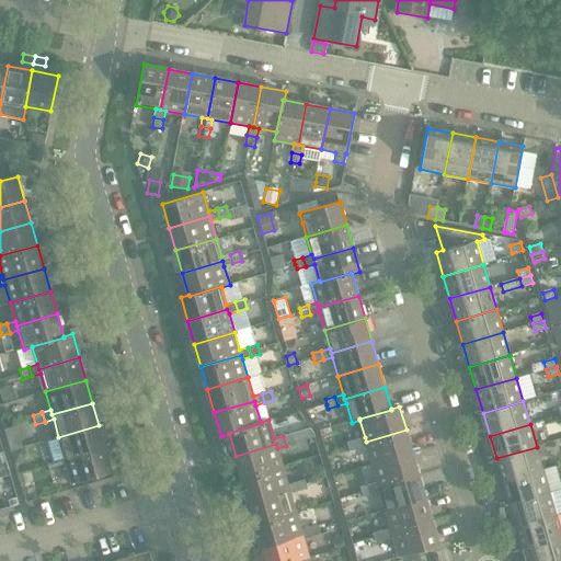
[(55,462),(47,465),(105,448),(99,425),(58,437),(48,441),(55,462)]
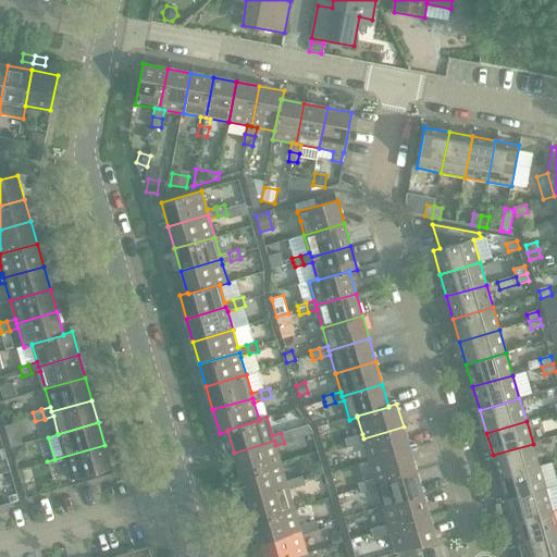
[(307,425),(281,433),(284,443),(312,434),(311,432),(307,425)]
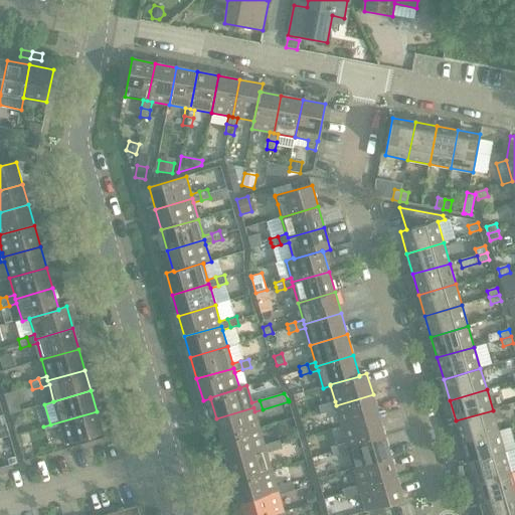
[(335,401),(327,403),(329,412),(337,409),(342,426),(379,415),(373,394),(336,405),(335,401)]
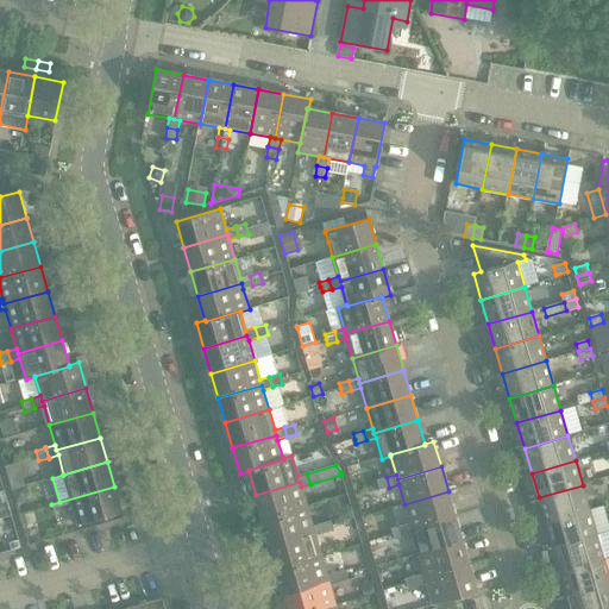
[(22,473),(10,477),(13,489),(25,485),(22,473)]
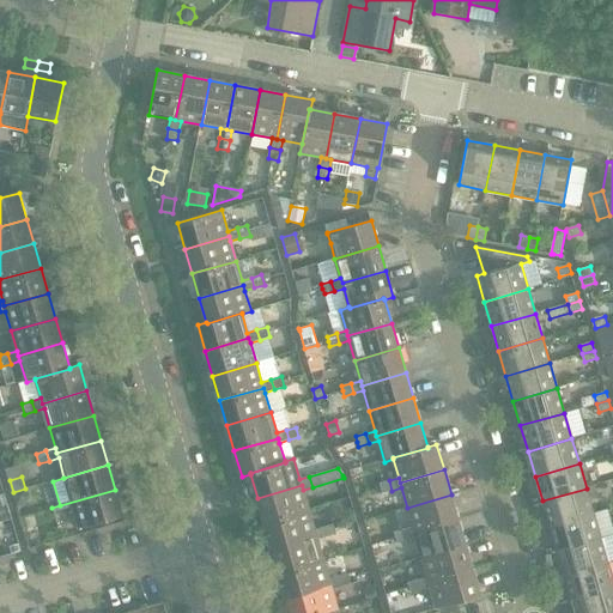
[(389,480),(380,484),(381,489),(382,493),(392,491),(389,480)]
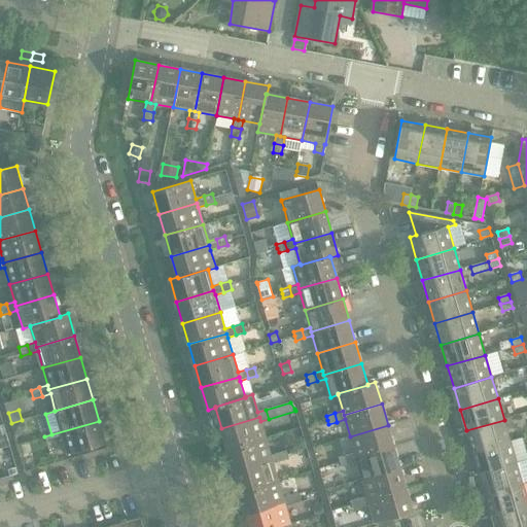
[(259,417),(221,428),(227,449),(266,437),(260,421),(259,417)]
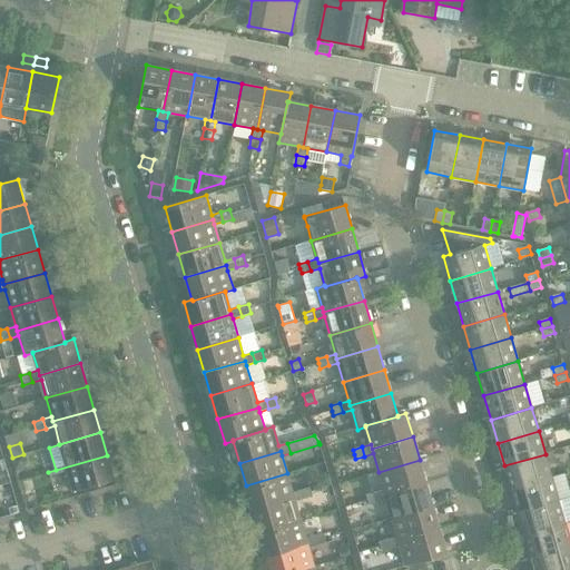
[(12,458),(11,459),(15,471),(23,469),(27,461),(25,454),(23,454),(12,458)]
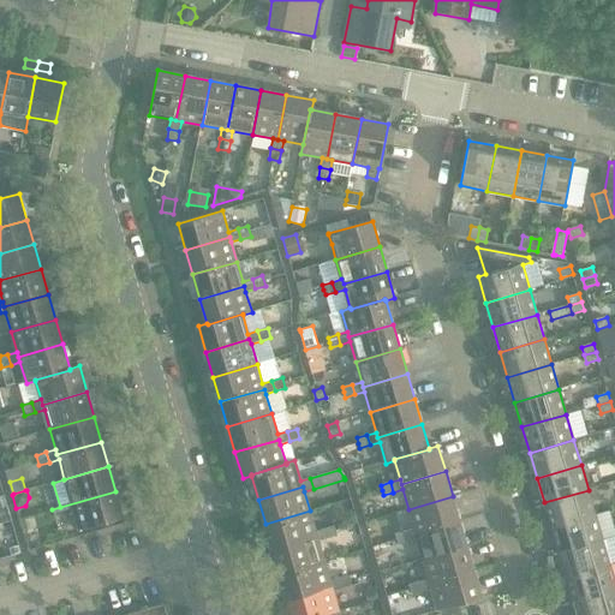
[(589,490),(544,502),(551,527),(596,514),(589,490)]
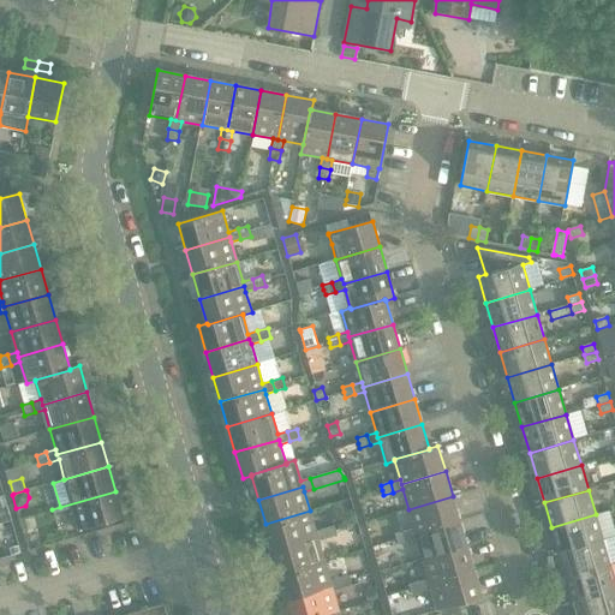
[(115,491),(52,509),(54,515),(73,509),(79,530),(123,518),(115,491)]
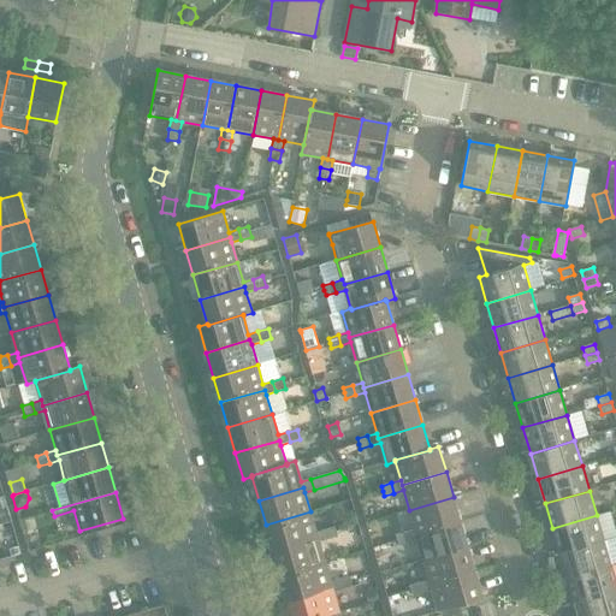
[(454,497),(409,510),(415,529),(416,535),(461,522),(454,497)]
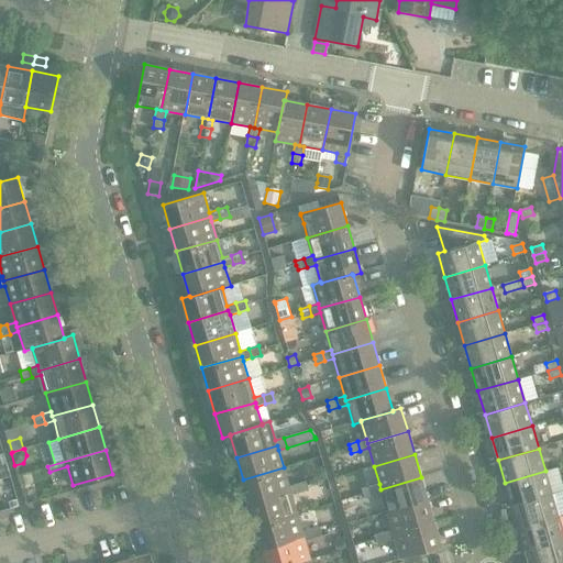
[(284,467),(243,479),(250,503),(290,490),(291,495),(300,493),(297,484),(288,486),(284,467)]
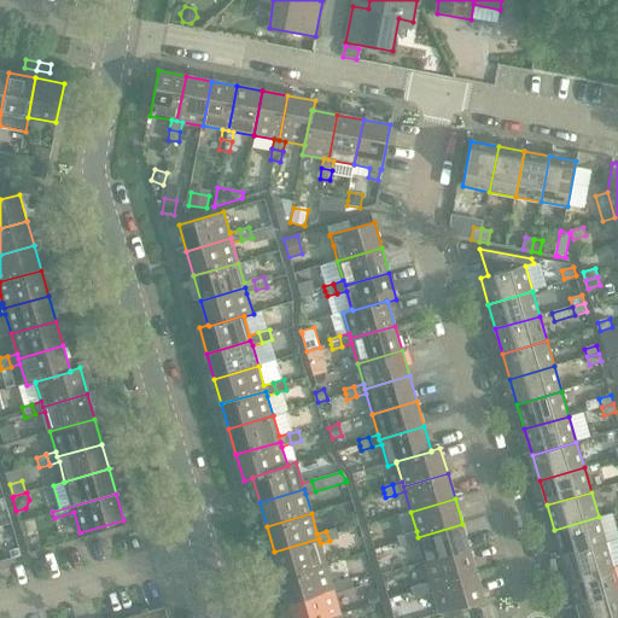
[(599,517),(554,530),(561,555),(606,542),(599,517)]
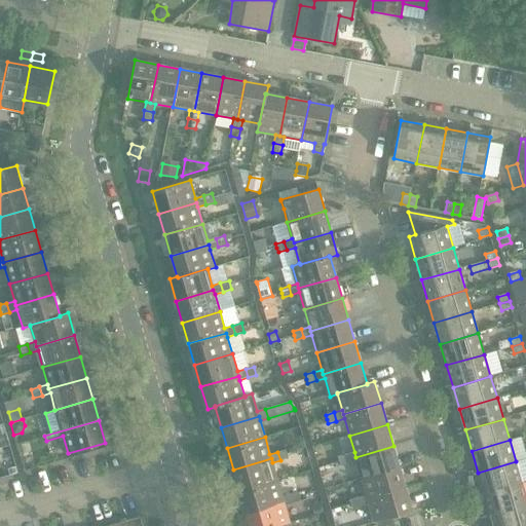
[(354,452),(346,455),(348,463),(357,461),(362,478),(400,467),(393,446),(355,457),(354,452)]
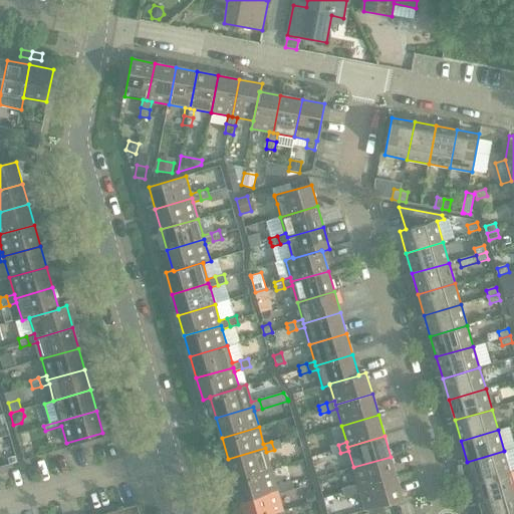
[(274,450),(282,448),(280,439),(271,442),(274,450)]
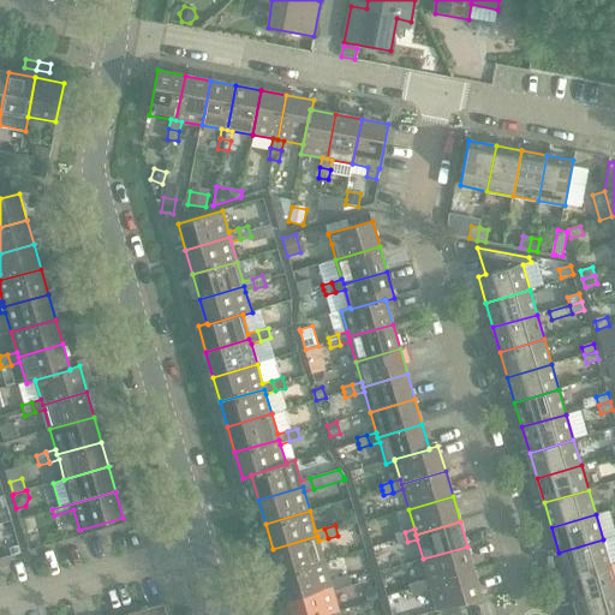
[(405,532),(395,535),(396,539),(398,545),(407,542),(405,532)]
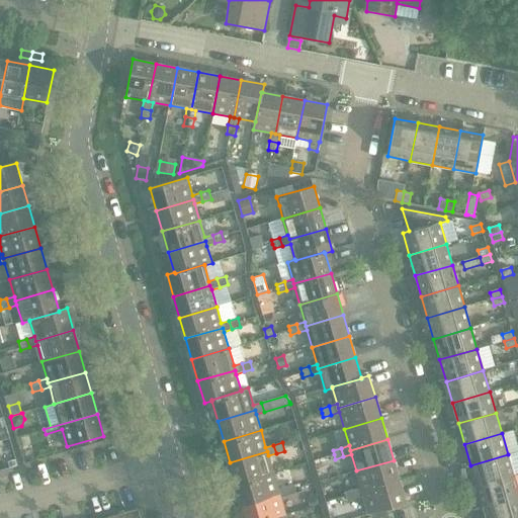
[(267,451),(230,462),(236,484),(273,472),(268,455),(267,451)]
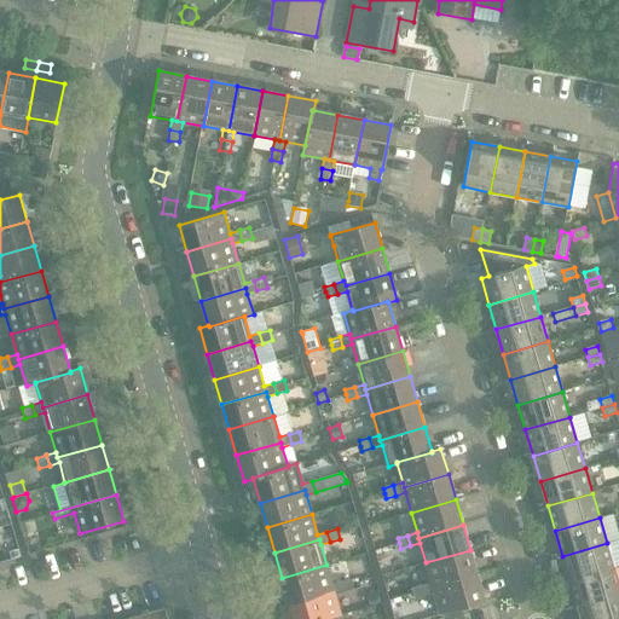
[(607,543),(562,556),(570,582),(614,568),(607,543)]
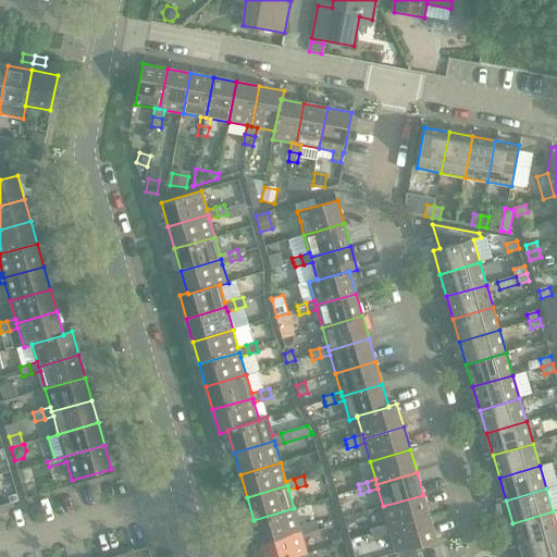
[(423,495),(383,506),(388,524),(390,529),(430,517),(423,495)]
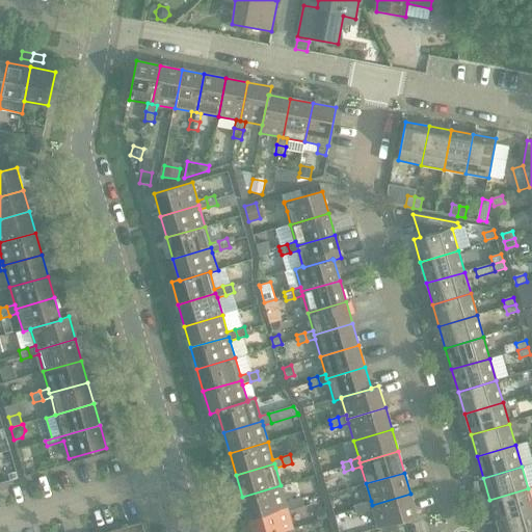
[(281,485),(242,497),(248,517),(287,507),(288,511),(296,508),(293,500),(286,502),(281,485)]
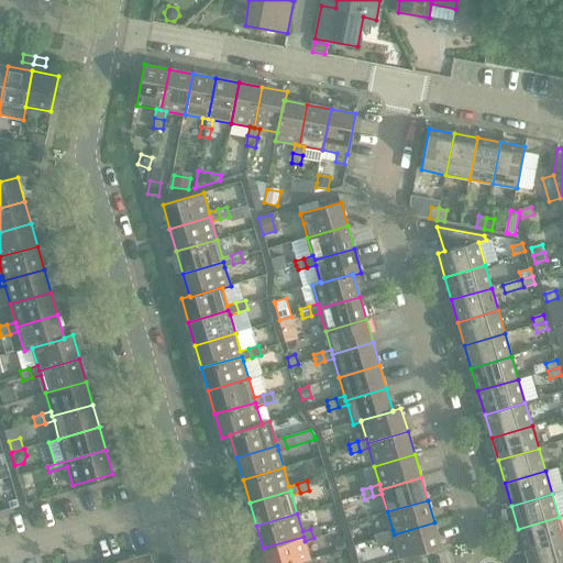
[(562,532),(559,517),(518,529),(525,551),(562,540),(562,532)]
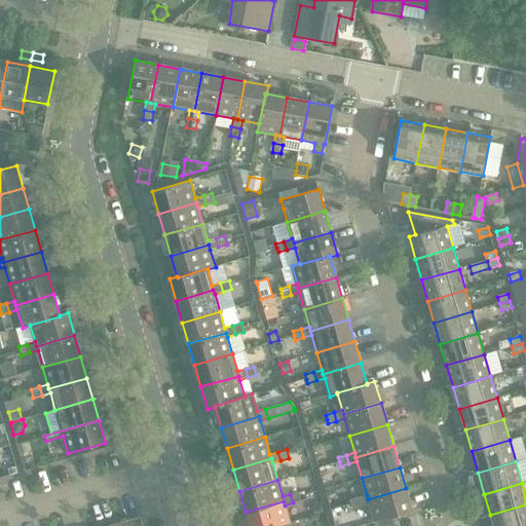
[(367,495),(359,497),(361,506),(369,503),(374,522),(412,511),(406,488),(368,499),(367,495)]
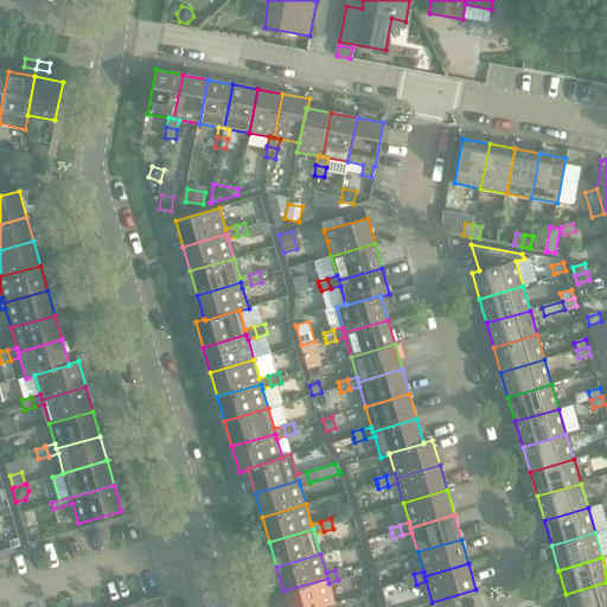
[(338,580),(347,577),(345,568),(334,570),(338,580)]
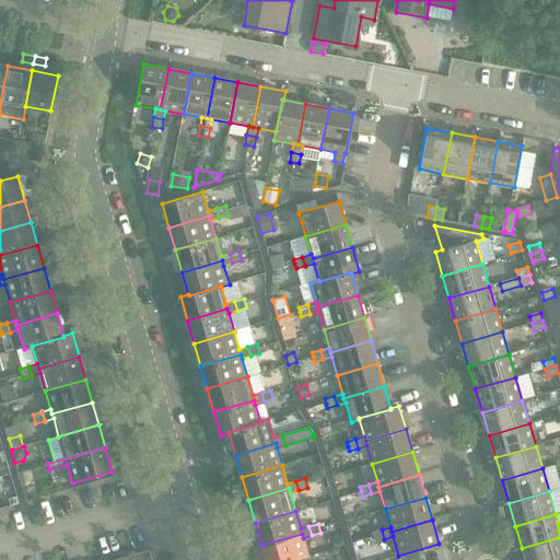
[(382,529),(373,532),(374,537),(375,541),(384,539),(382,529)]
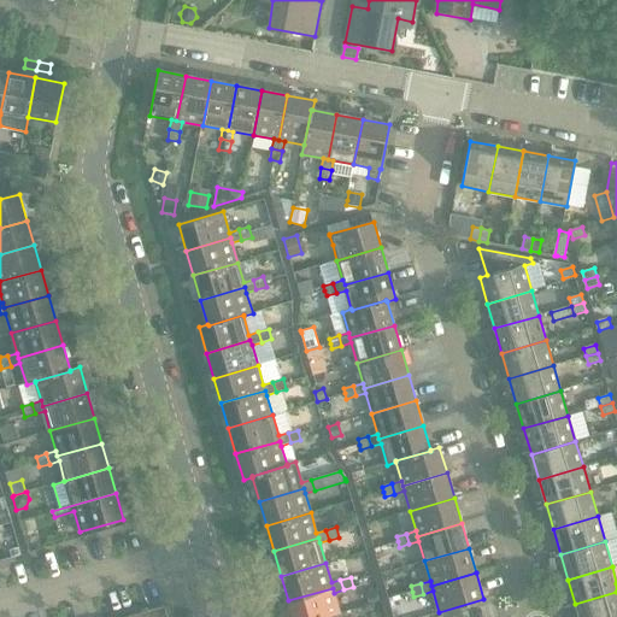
[(333,588),(288,600),(293,616),(324,616),(340,612),(334,593),(333,588)]
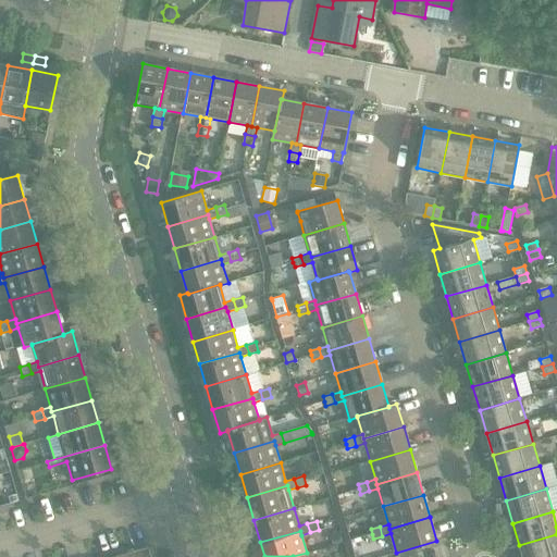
[(341,532),(331,535),(334,544),(343,542),(341,532)]
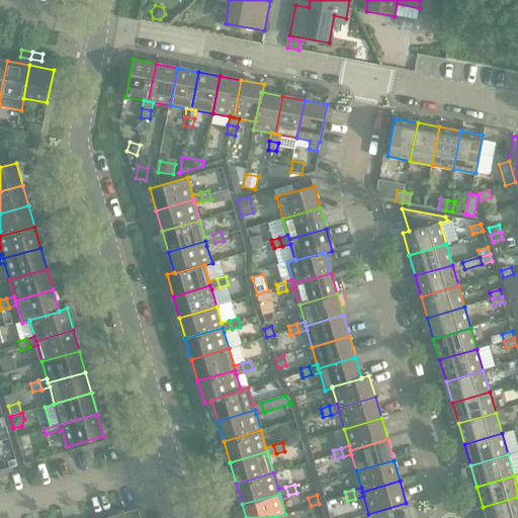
[(517,517),(517,497),(483,507),(486,517),(517,517)]
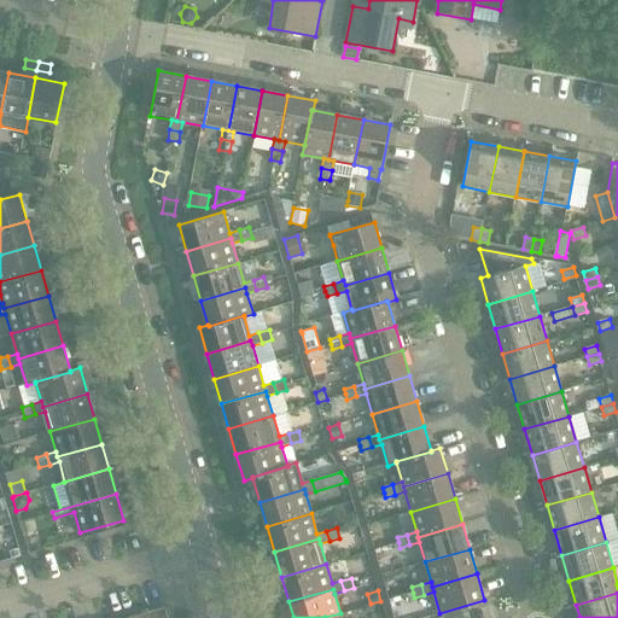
[(167,617),(164,607),(128,617),(167,617)]
